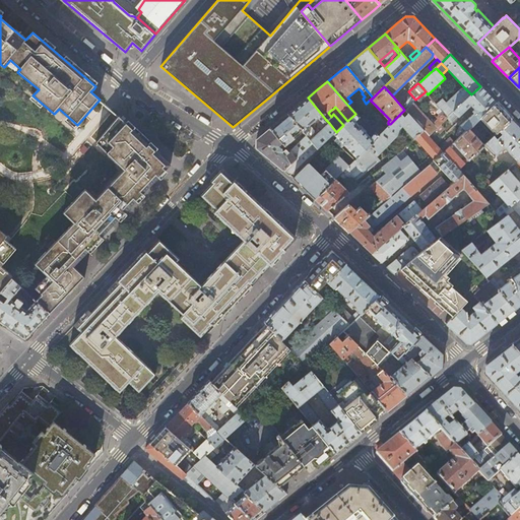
[(497,103),(480,86),(471,94),(454,111),(459,117),(471,106),(475,110),(472,112),(474,114),(461,125),(466,131),(468,128),(477,120),(497,103)]
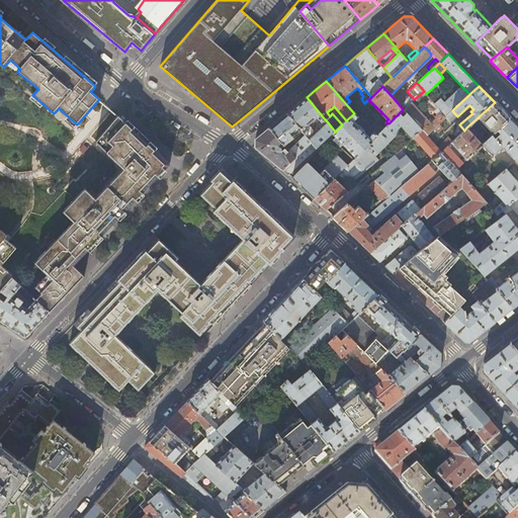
[(452,110),(469,94),(462,87),(460,88),(445,102),(441,98),(435,103),(441,110),(446,116),(452,110)]
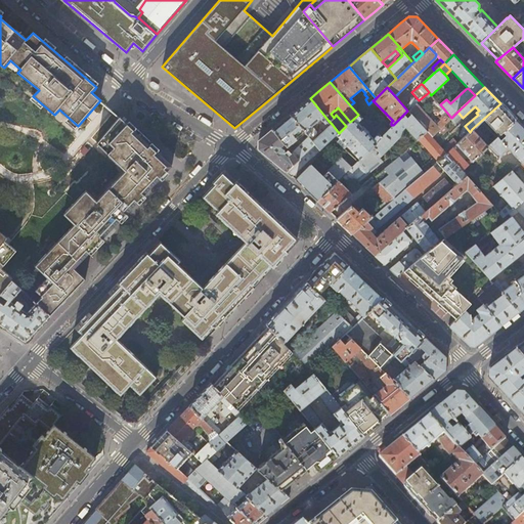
[(411,103),(400,91),(395,96),(407,111),(431,137),(451,118),(446,112),(440,118),(441,120),(438,123),(438,126),(435,125),(413,101),(411,103)]
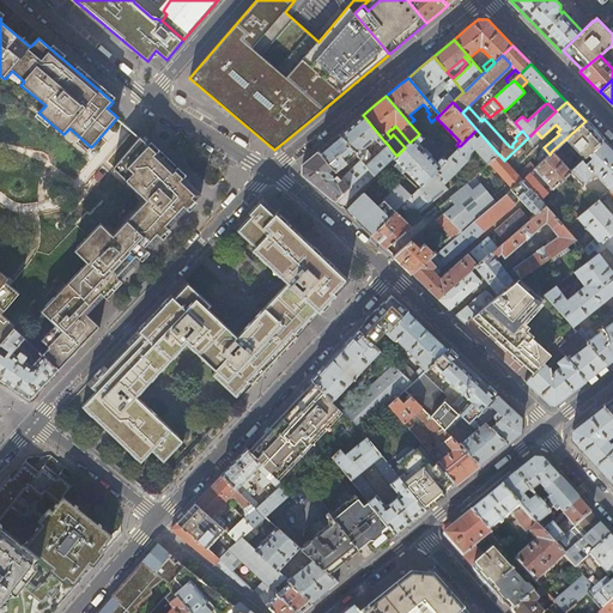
[(352,123),(339,134),(357,155),(360,159),(364,164),(369,161),(369,153),(364,147),(374,139),(380,145),(384,141),(363,115),(352,123)]
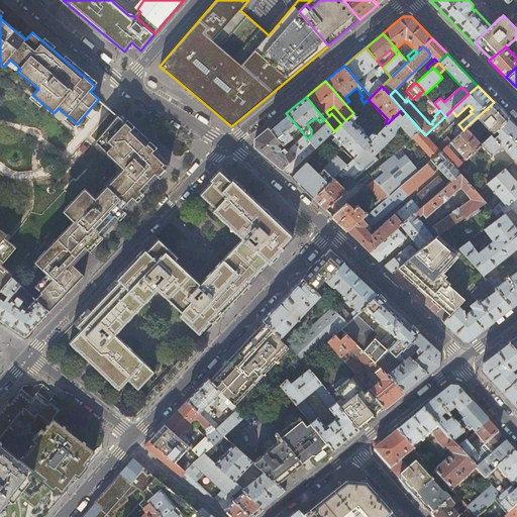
[(509,118),(494,102),(475,119),(491,135),(492,134),(497,129),(509,118)]
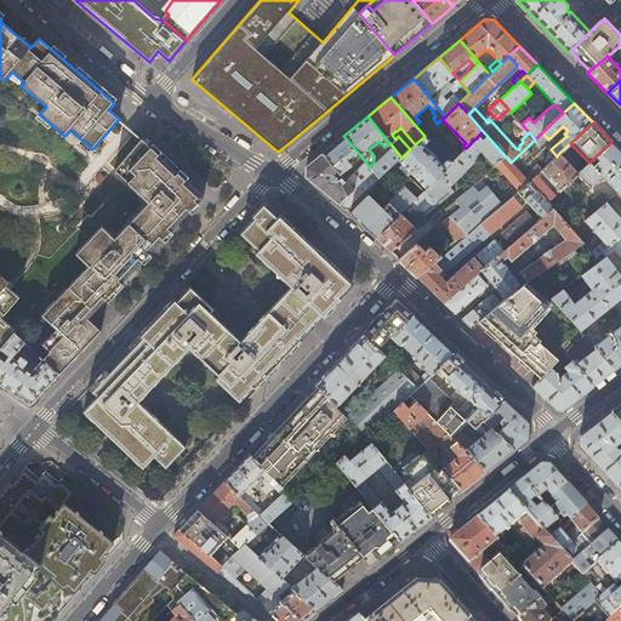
[(483,131),(466,148),(465,148),(461,152),(442,172),(449,181),(446,183),(450,186),(476,164),(478,157),(483,153),(494,165),(495,164),(513,184),(518,191),(529,182),(511,163),(483,131)]
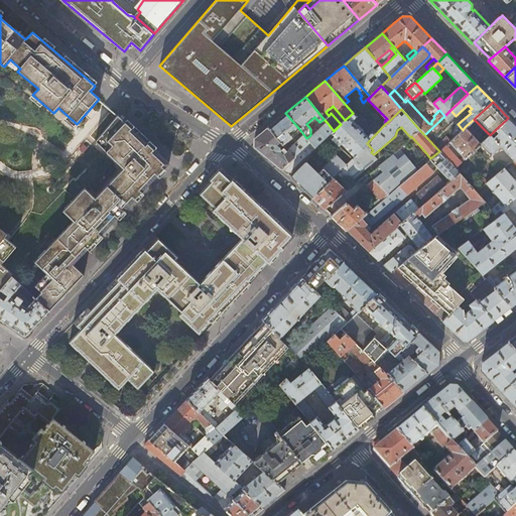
[(334,131),(331,133),(355,155),(367,143),(383,126),(379,122),(371,129),(372,131),(368,135),(363,131),(363,129),(359,124),(357,125),(353,120),(357,116),(353,112),(353,113),(345,120),(341,124),(334,131)]
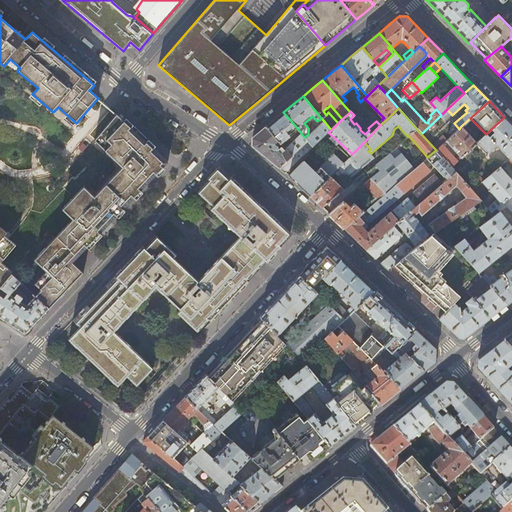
[(277,117),(266,127),(283,147),(286,145),(283,142),(298,129),(283,112),(277,117)]
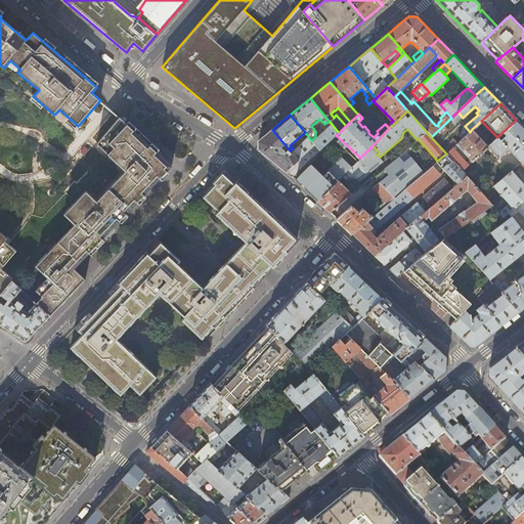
[(37,303),(50,316),(66,300),(86,278),(75,268),(83,259),(103,237),(141,199),(163,176),(172,166),(119,117),(93,147),(111,164),(119,171),(95,197),(88,190),(86,188),(60,214),(64,218),(72,224),(74,226),(38,263),(37,264),(35,266),(37,268),(36,269),(38,271),(39,270),(48,278),(36,291),(42,297),(37,303)]
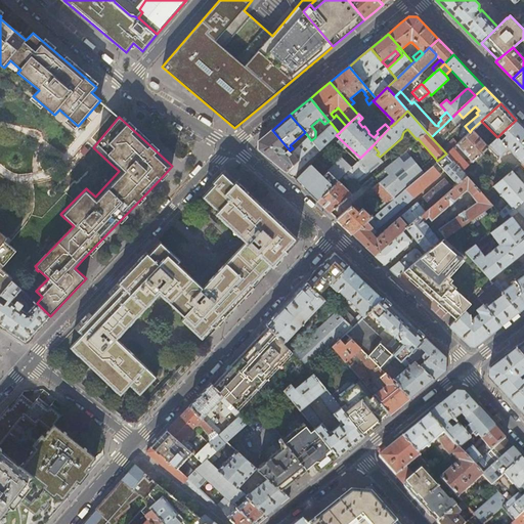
[(523,160),(523,127),(516,120),(504,131),(506,134),(500,139),(498,136),(497,137),(490,144),(500,155),(506,149),(507,151),(510,149),(522,162),(523,160)]
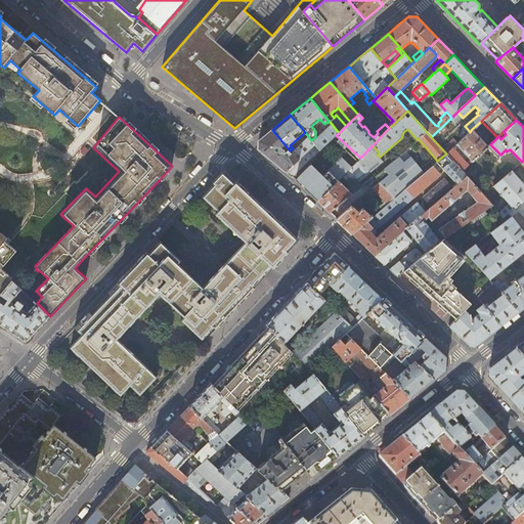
[(336,135),(339,133),(332,124),(315,137),(311,140),(315,144),(320,150),(336,135)]
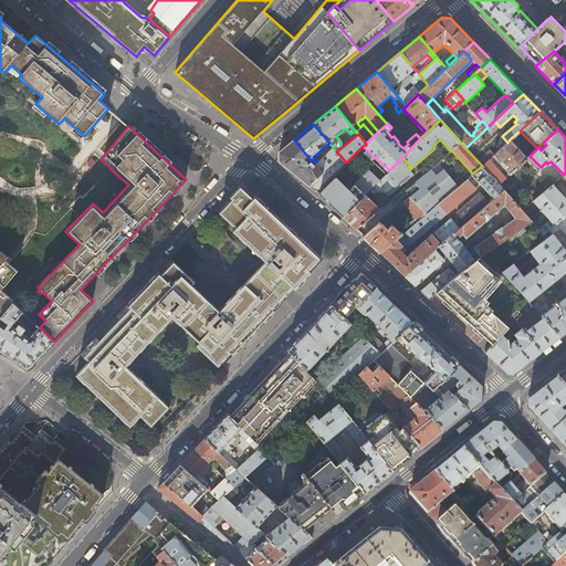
[(527,158),(510,139),(507,143),(493,156),(510,175),(527,158)]
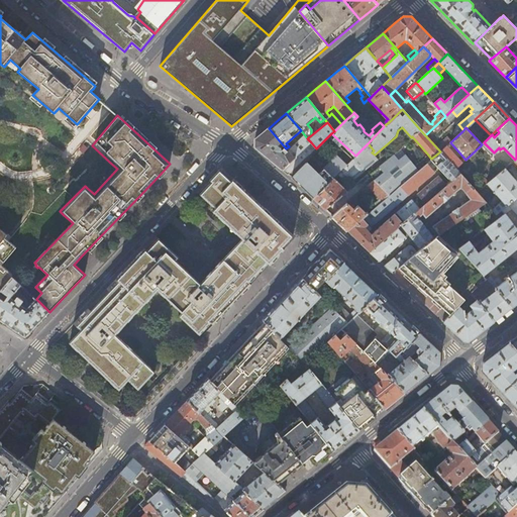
[(286,148),(269,128),(264,132),(254,139),(254,147),(282,170),(294,159),(288,150),(286,148)]
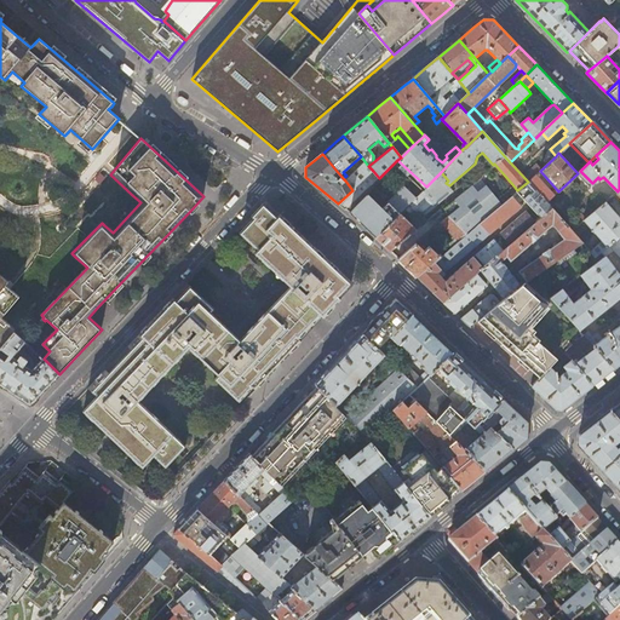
[(373,171),(368,166),(365,161),(345,181),(352,190),(373,171)]
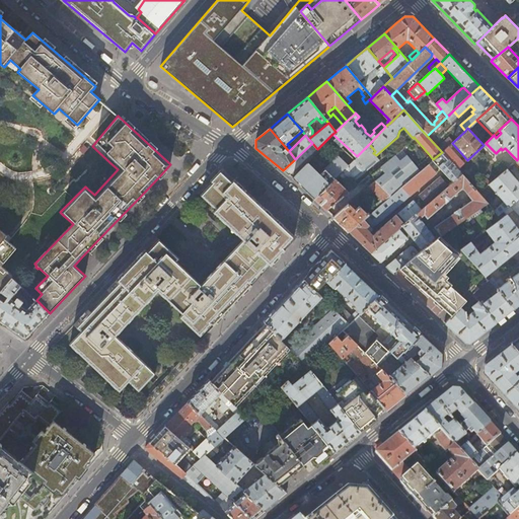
[(283,170),(290,175),(317,149),(312,143),(295,159),(283,170)]
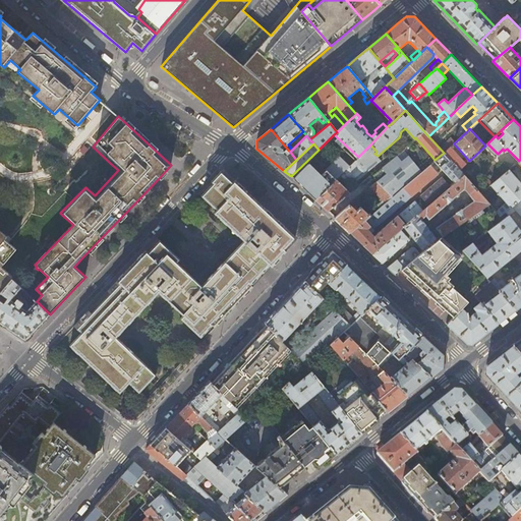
[(377,152),(370,145),(358,157),(349,166),(339,177),(343,181),(345,179),(348,182),(353,178),(363,168),(366,172),(381,160),(378,156),(374,154),(377,152)]
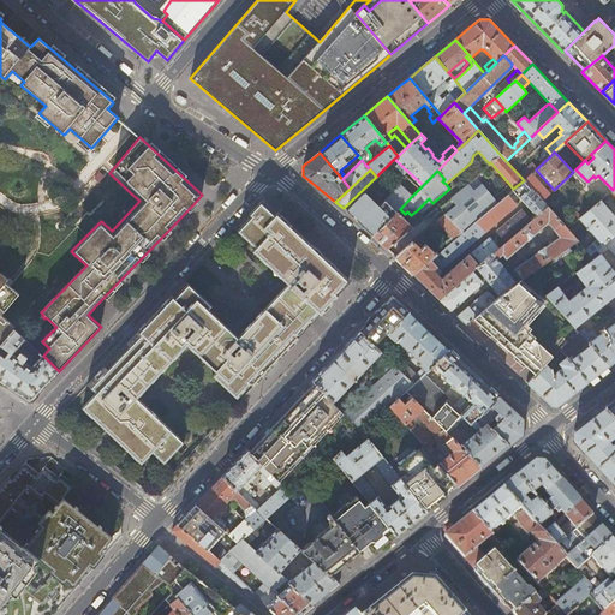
[(531,174),(525,180),(543,201),(549,195),(531,174)]
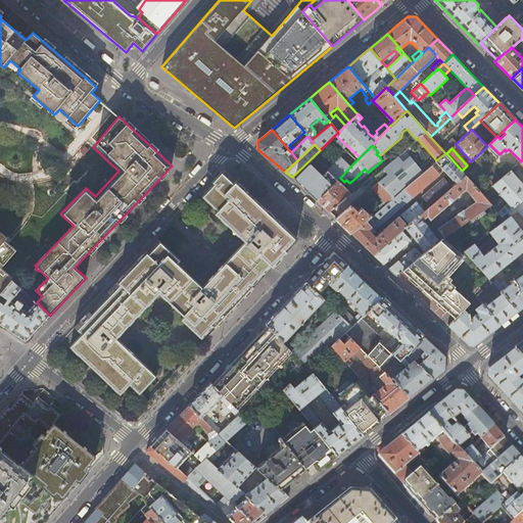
[(446,153),(445,153),(436,160),(393,197),(386,203),(372,216),(351,234),(363,244),(374,254),(425,210),(417,202),(401,216),(399,217),(386,228),(376,237),(374,234),(373,232),(384,222),(402,206),(411,198),(439,174),(437,171),(442,167),(456,183),(465,175),(462,171),(446,153)]
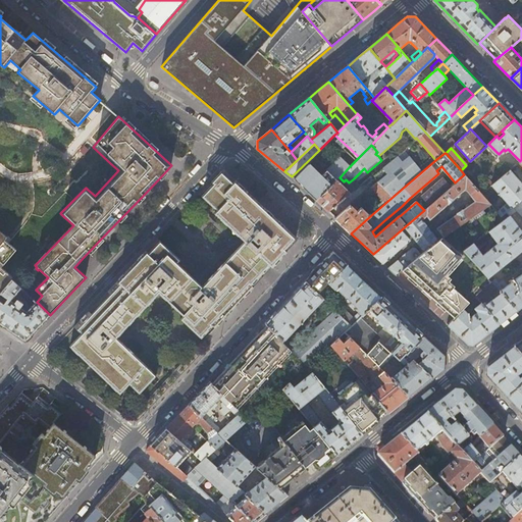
[(376,181),(377,181),(393,197),(435,160),(431,155),(418,167),(408,155),(402,161),(396,155),(374,173),(379,179),(376,181)]
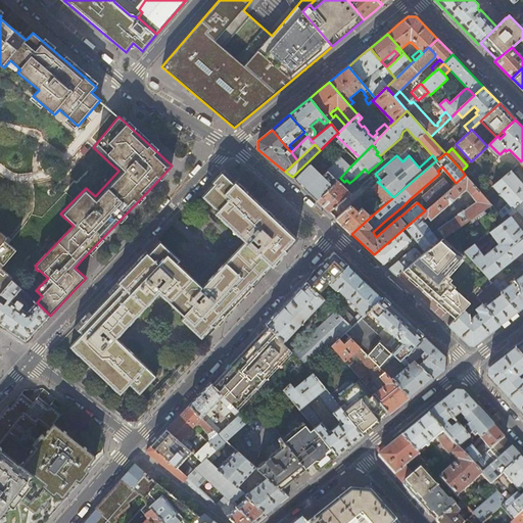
[(311,165),(295,180),(317,200),(337,180),(340,178),(350,167),(341,157),(323,177),(311,165)]
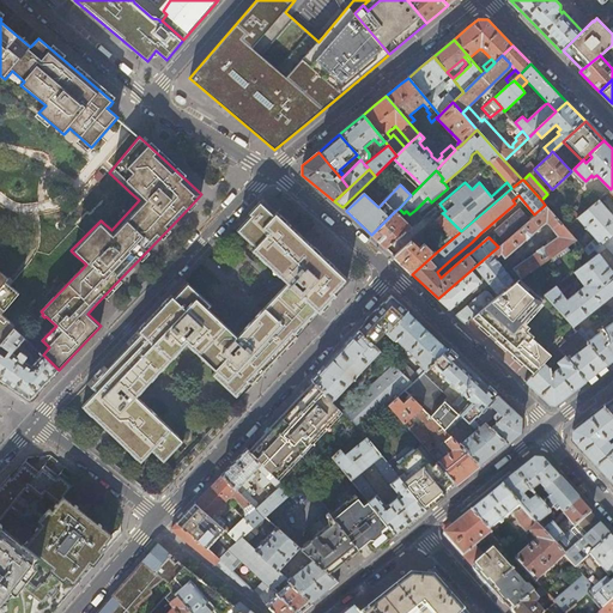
[(553,201),(547,194),(541,200),(545,205),(547,207),(553,201)]
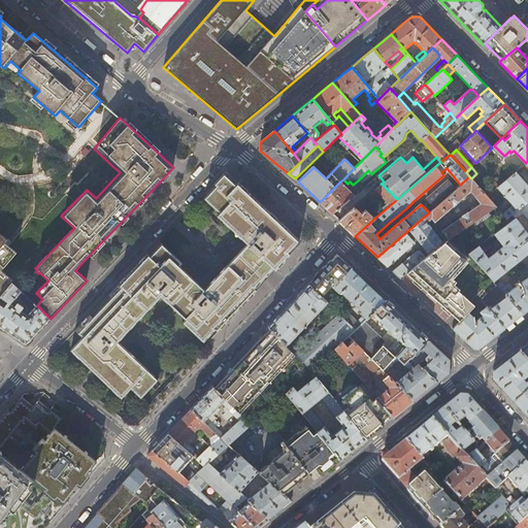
[(368,170),(358,180),(360,184),(371,174),(368,170)]
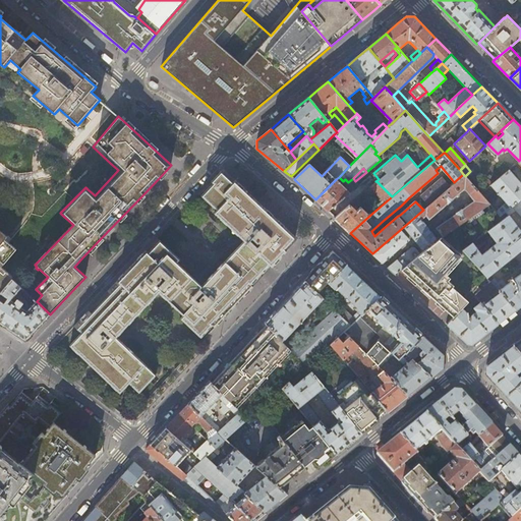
[(520,182),(509,169),(490,184),(510,207),(515,203),(519,199),(520,197),(520,182)]
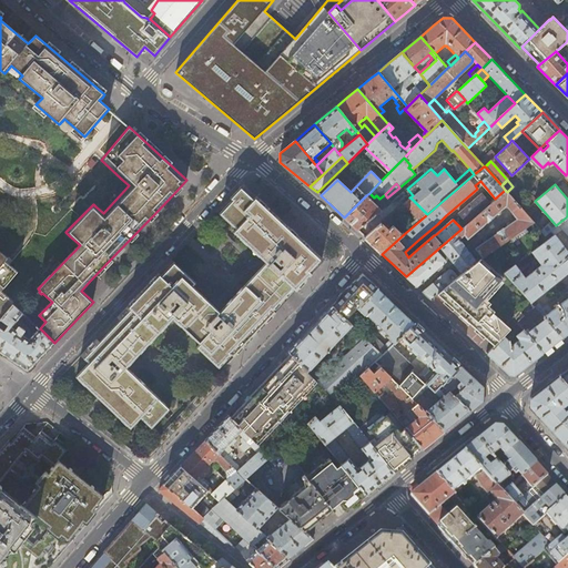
[(74,377),(131,428),(141,417),(152,428),(170,408),(125,367),(172,318),(200,344),(196,347),(219,367),(232,354),(234,356),(275,312),(273,310),(294,288),(296,291),(312,274),(310,272),(322,257),(256,195),(253,199),(241,186),(230,198),(233,201),(221,214),(236,230),(234,233),(266,263),(220,312),(193,286),(196,283),(174,262),(166,270),(161,276),(158,274),(150,283),(131,302),(117,317),(119,320),(113,326),(98,342),(95,340),(91,344),(80,356),(88,364),(74,377)]
